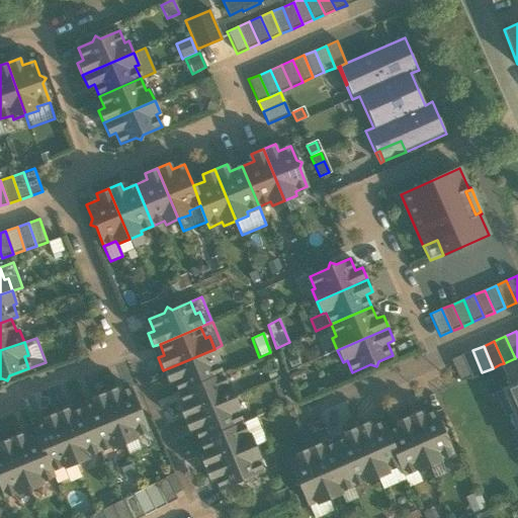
[(174,379),(179,392),(221,374),(216,362),(220,360),(214,349),(163,370),(168,382),(174,379)]
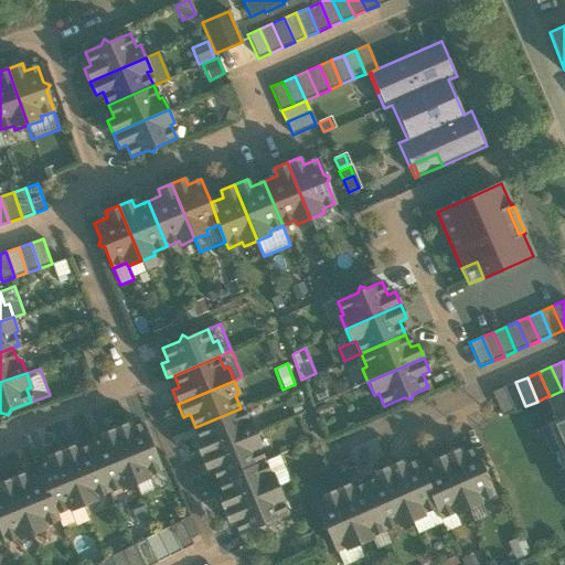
[(514,412),(525,406),(515,382),(503,387),(514,412)]
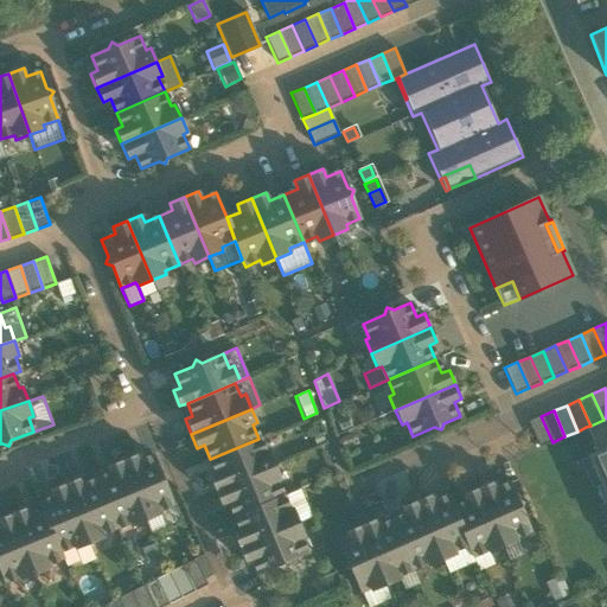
[(540,448),(553,442),(541,416),(528,422),(540,448)]
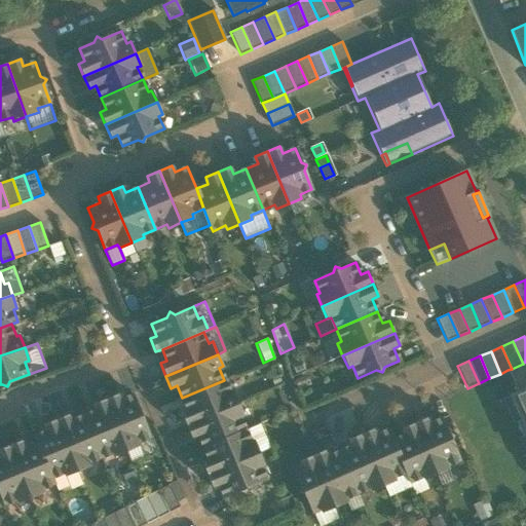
[(508,370),(517,391),(525,386),(525,362),(523,364),(512,369),(508,370)]
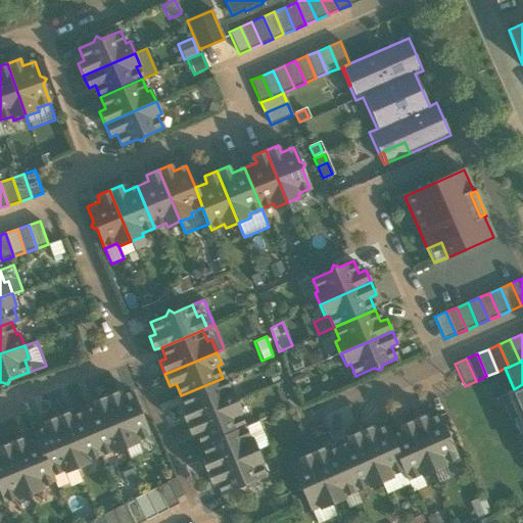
[(180,410),(185,423),(237,401),(232,388),(228,390),(223,378),(181,395),(186,408),(180,410)]
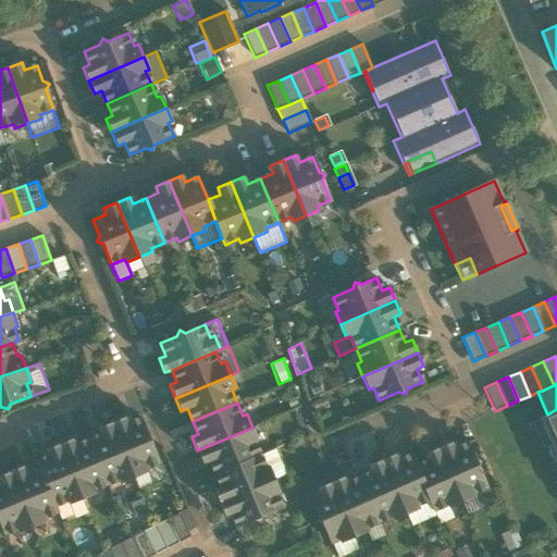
[(556,460),(556,409),(547,415),(539,418),(549,444),(546,446),(553,461),(556,460)]
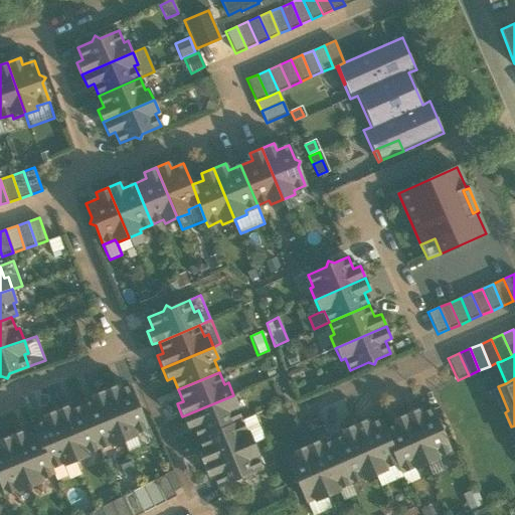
[(115,385),(103,390),(124,441),(136,437),(135,433),(147,427),(139,408),(141,403),(136,401),(130,386),(118,391),(115,385)]
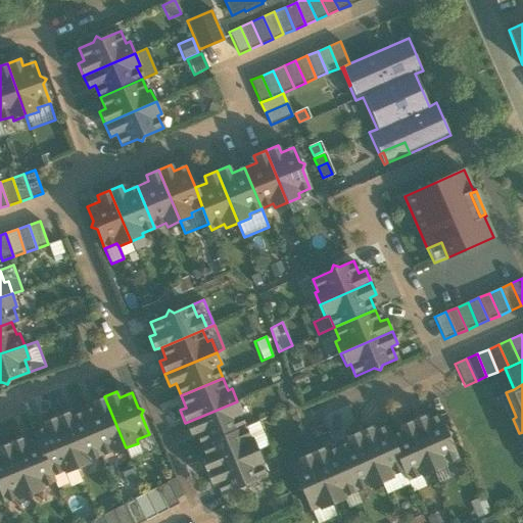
[(113,453),(126,447),(104,396),(92,401),(94,408),(83,413),(100,455),(112,449),(113,453)]
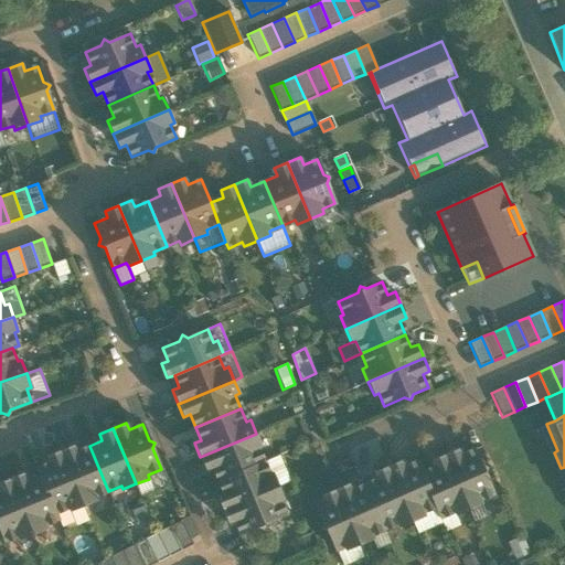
[(212,467),(217,480),(263,461),(257,448),(262,447),(256,434),(200,457),(205,470),(212,467)]
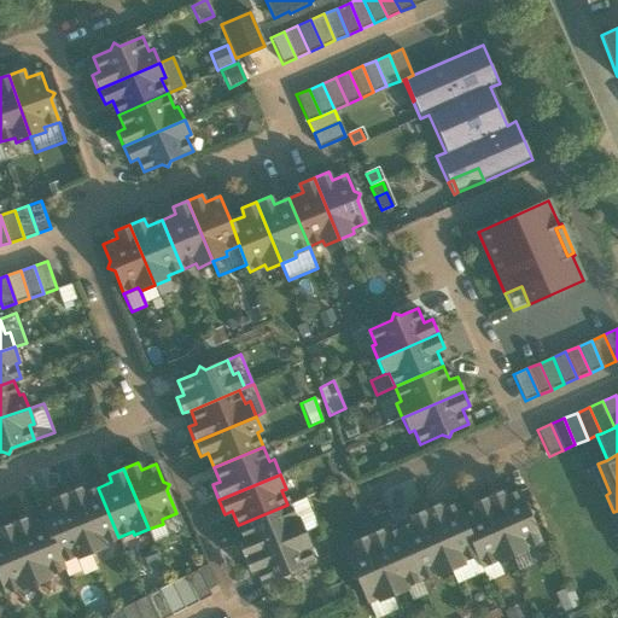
[(104,543),(118,537),(98,488),(83,494),(80,487),(65,493),(91,554),(105,548),(104,543)]
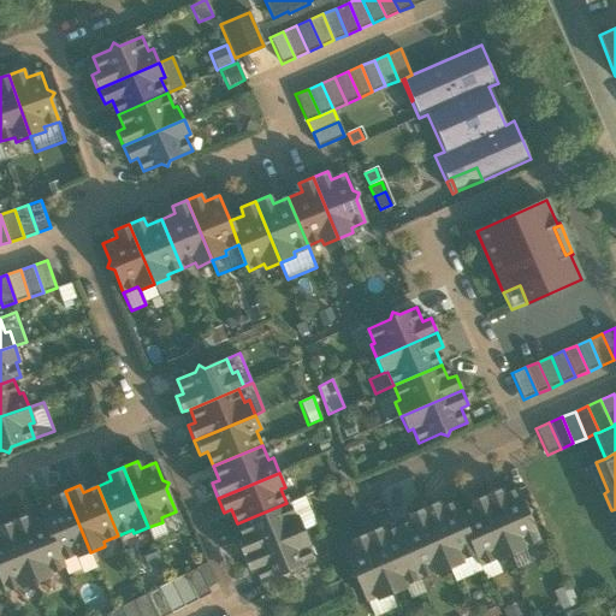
[(499,489),(485,496),(510,556),(525,549),(523,545),(538,539),(528,516),(531,510),(523,508),(516,490),(502,497),(499,489)]
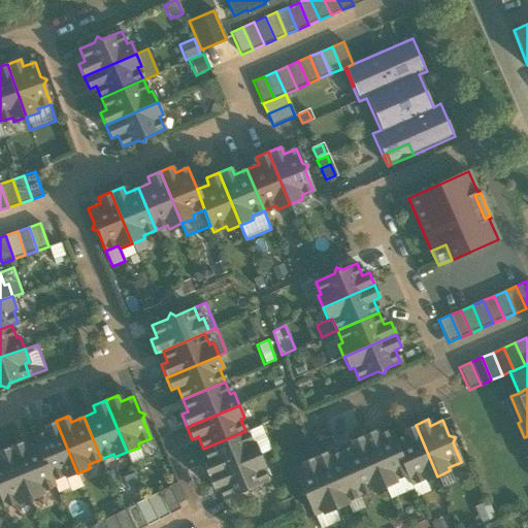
[(65,477),(77,473),(56,421),(43,426),(45,432),(34,437),(36,443),(51,480),(64,474),(65,477)]
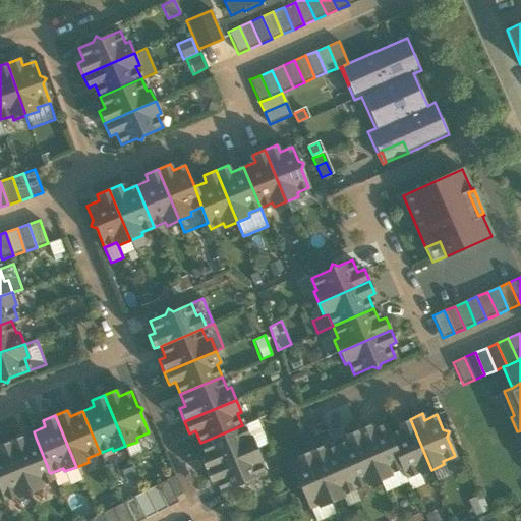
[(257,419),(242,425),(247,438),(251,437),(256,449),(268,444),(257,419)]
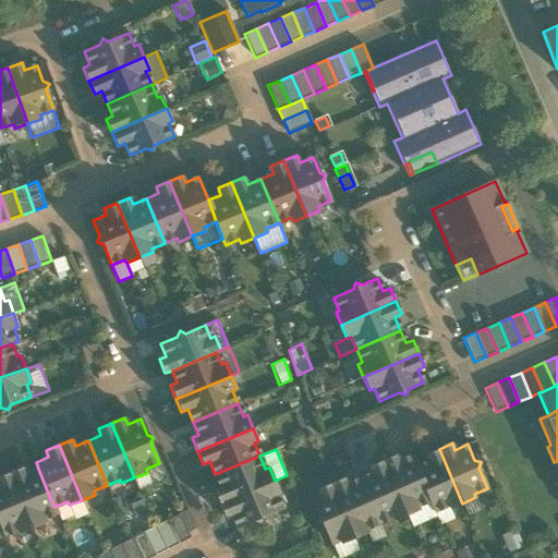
[(450,509),(462,504),(439,449),(425,455),(428,461),(416,466),(415,466),(431,500),(429,500),(434,511),(448,505),(450,509)]
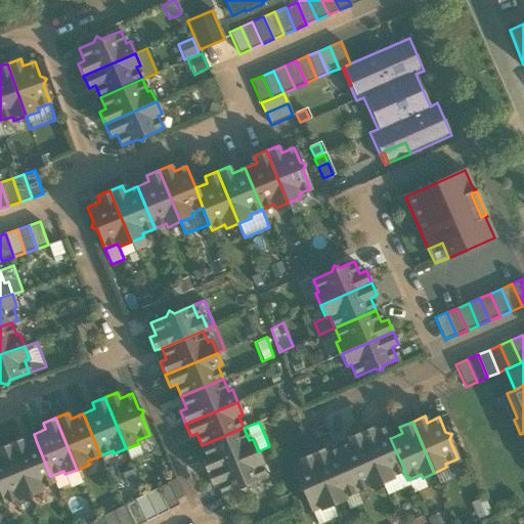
[(392,475),(403,470),(404,470),(390,438),(391,438),(387,428),(374,433),(372,427),(358,432),(382,484),(393,479),(392,475)]
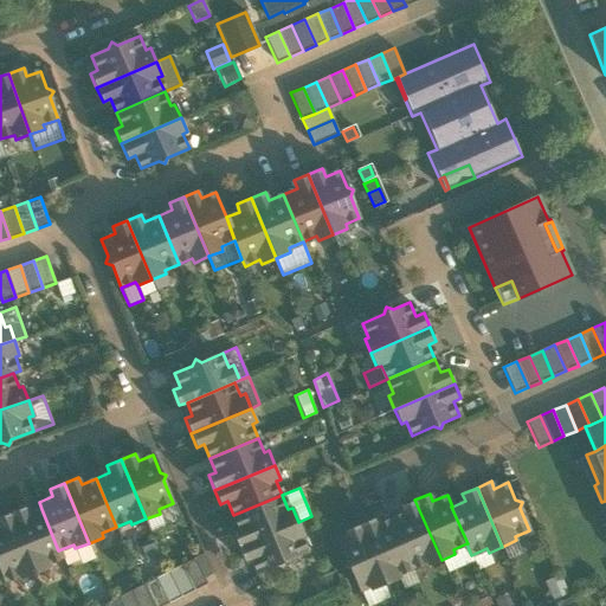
[(232,532),(238,547),(298,522),(292,508),(288,509),(282,495),(233,515),(239,529),(232,532)]
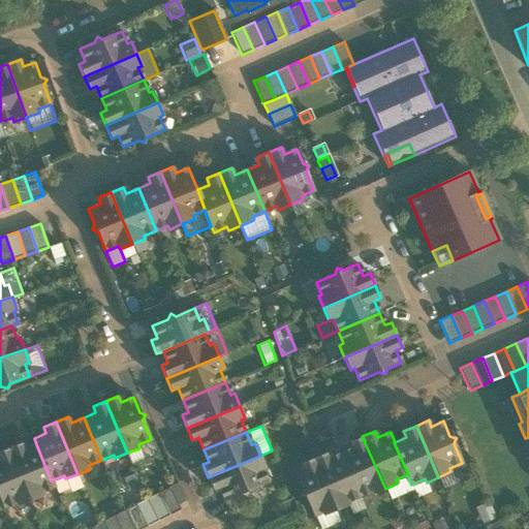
[(373,494),(385,489),(362,436),(349,442),(352,448),(340,454),(359,495),(371,490),(373,494)]
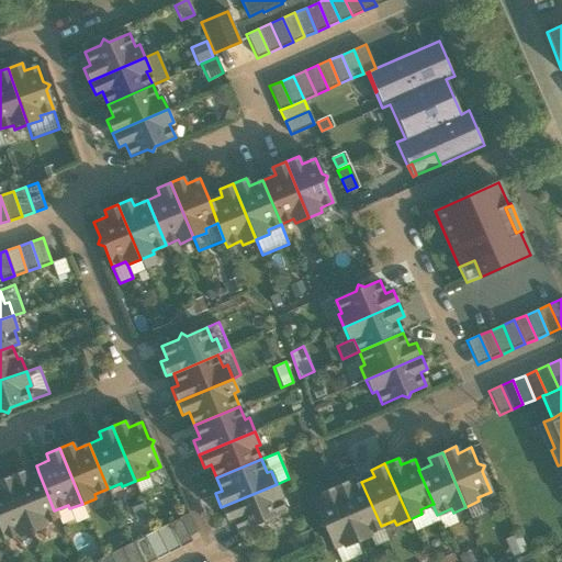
[(167,484),(160,467),(147,472),(148,476),(135,481),(141,494),(167,484)]
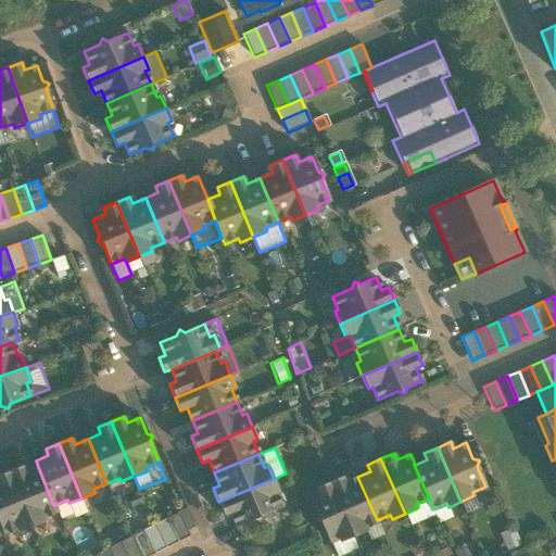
[(57,510),(53,505),(38,467),(25,472),(23,465),(9,470),(32,526),(45,520),(43,516),(57,510)]
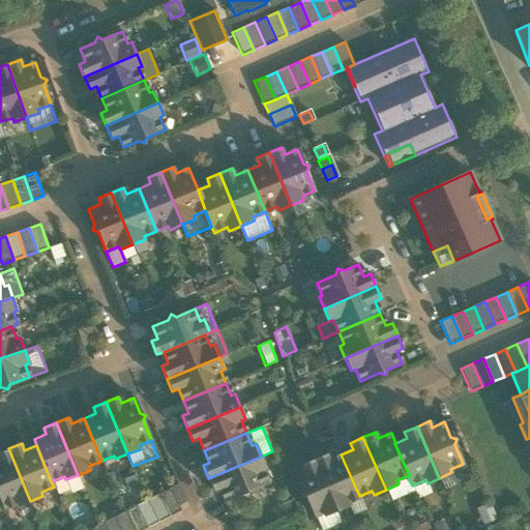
[(18,506),(30,501),(8,448),(0,451),(0,498),(4,507),(17,502),(18,506)]
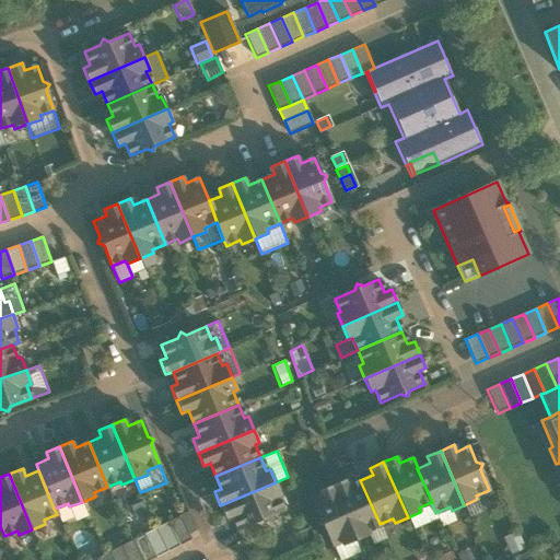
[(366,531),(380,524),(360,480),(348,486),(345,479),(331,485),(356,539),(369,534),(366,531)]
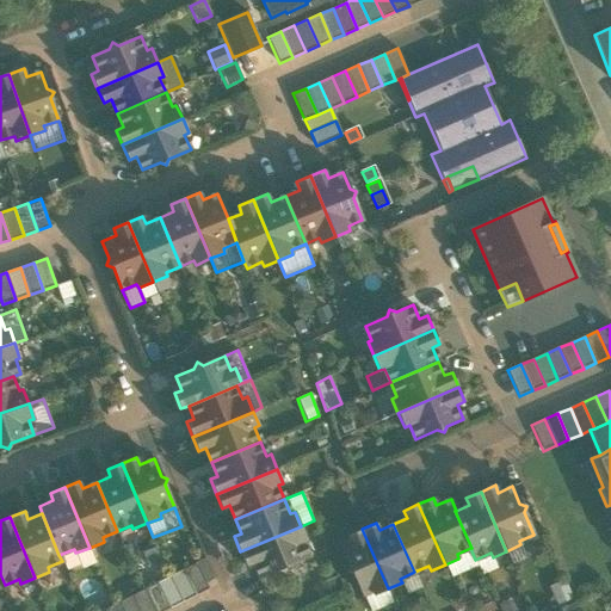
[(307,541),(301,526),(240,551),(246,566),(254,563),(259,576),(277,569),(284,572),(285,566),(308,556),(302,542),(307,541)]
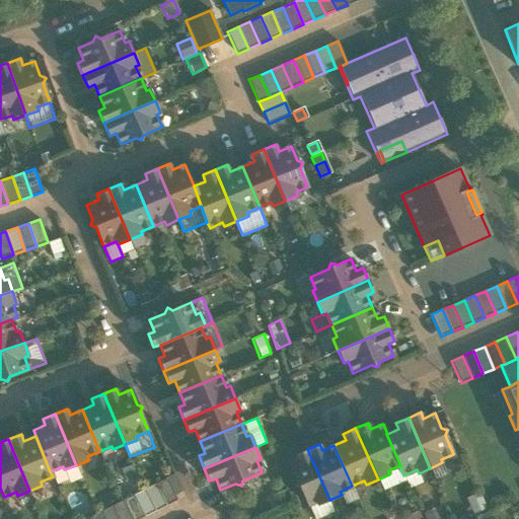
[(317,506),(329,500),(307,449),(295,455),(296,458),(289,461),(297,479),(295,486),(300,488),(308,505),(315,502),(317,506)]
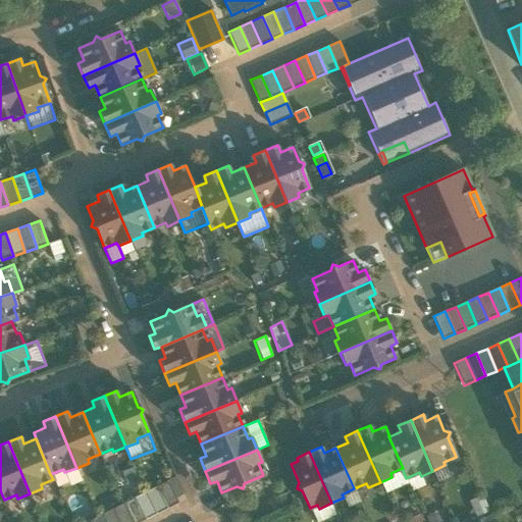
[(450,477),(445,465),(432,471),(437,482),(450,477)]
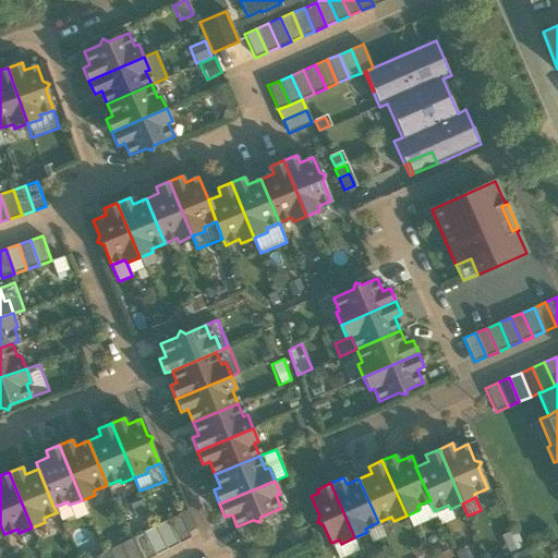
[(437,517),(434,511),(429,500),(417,506),(419,510),(407,516),(412,528),(437,517)]
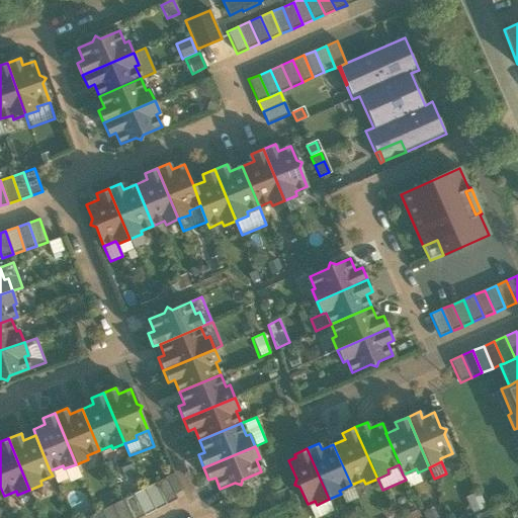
[(403,475),(406,480),(409,488),(422,482),(418,472),(416,468),(403,475)]
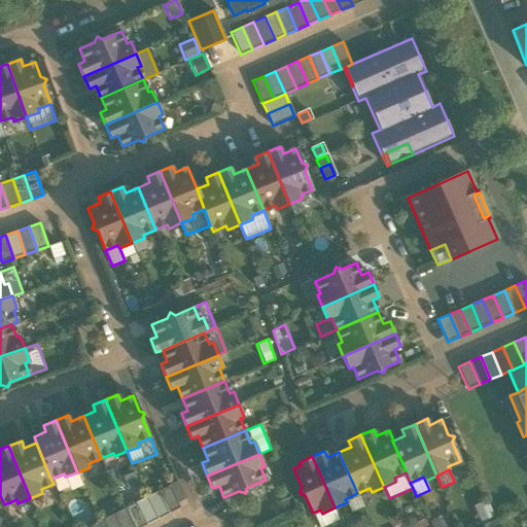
[(92,525),(93,526),(142,526),(179,508),(169,486),(92,525)]
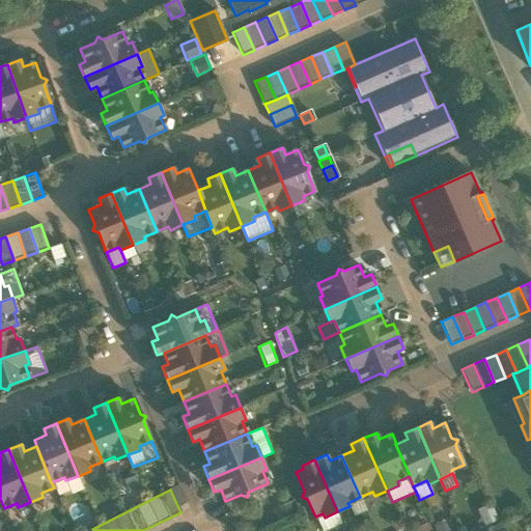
[(347,503),(350,506),(354,516),(366,511),(360,497),(347,503)]
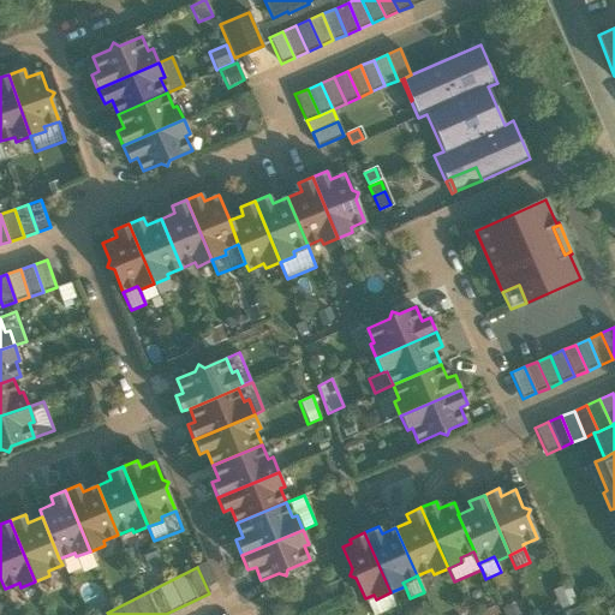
[(549,613),(566,607),(557,583),(541,589),(549,613)]
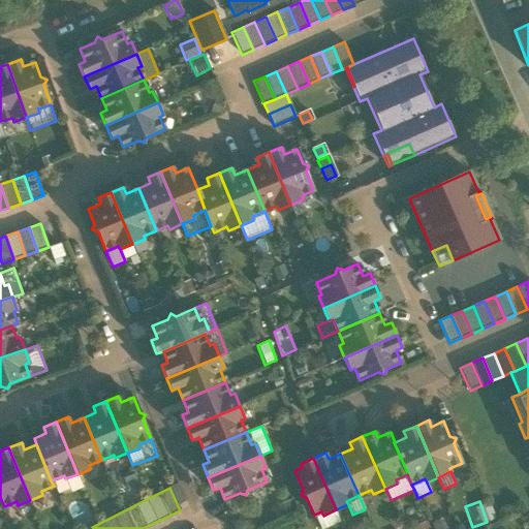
[(323,528),(341,522),(336,509),(323,516),(321,511),(314,515),(320,528),(323,528)]
